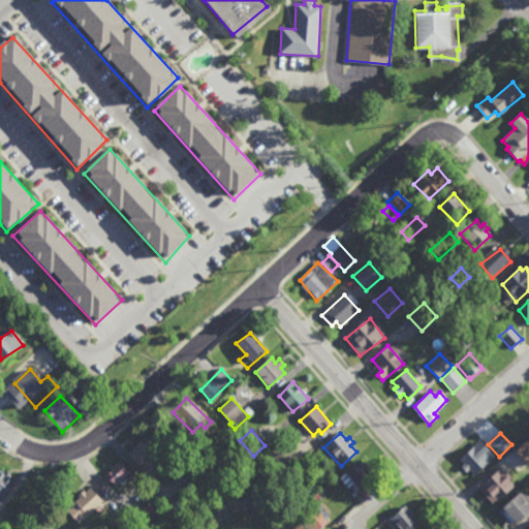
[(528,464),(527,466),(512,452),(526,439),(528,442),(528,464)]
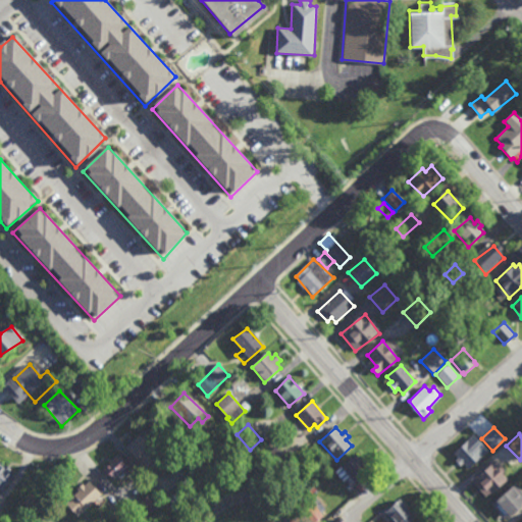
[(143,434),(160,453),(145,468),(125,448),(143,434)]
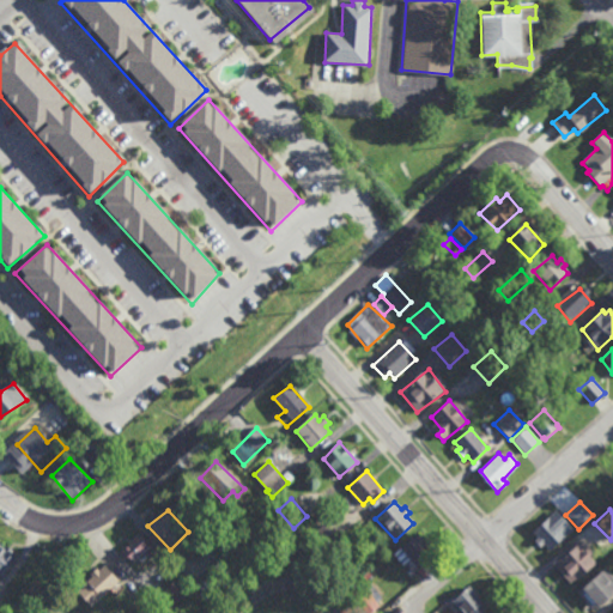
[(550,552),(574,529),(556,510),(533,534),(539,541),(535,544),(541,550),(545,546),(550,552)]
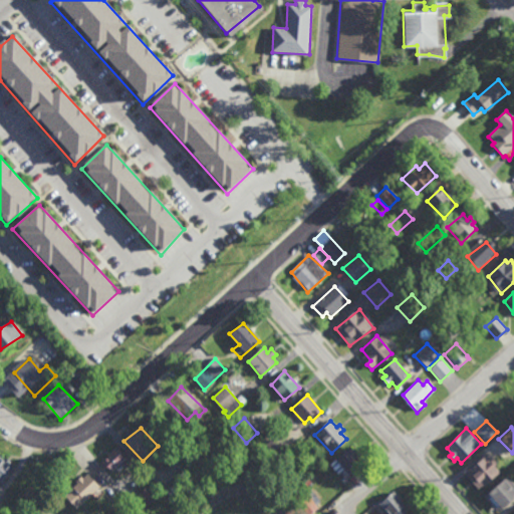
[(267,466),(256,454),(272,439),(283,452),(267,466)]
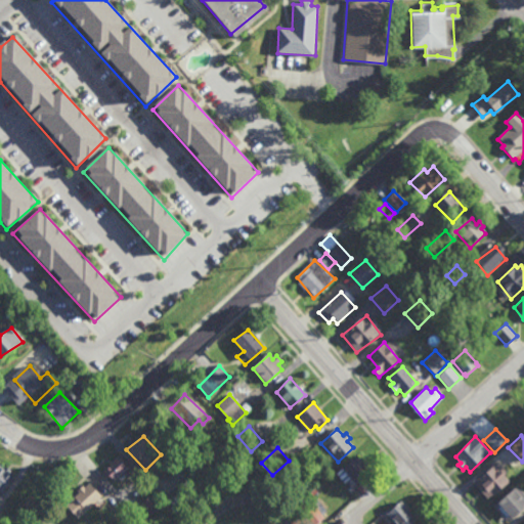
[(261,462),(257,456),(262,452),(266,457),(261,462)]
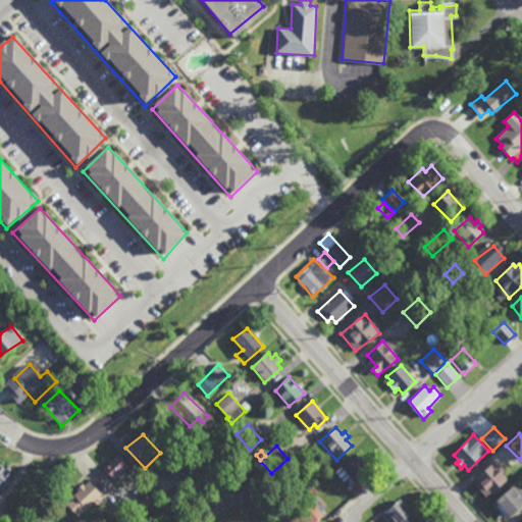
[(197,481),(183,466),(199,452),(213,467),(197,481)]
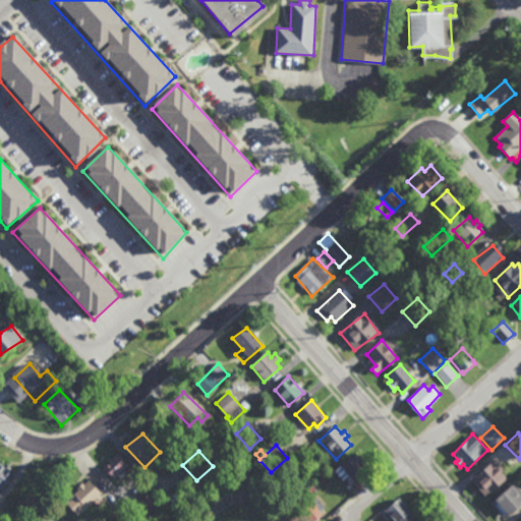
[(113,479),(128,466),(117,455),(102,469),(110,480),(113,479)]
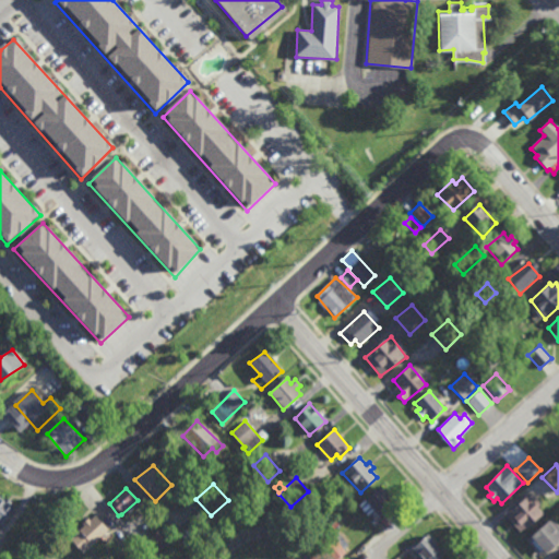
[(380,489),(394,507),(381,519),(366,501),(380,489)]
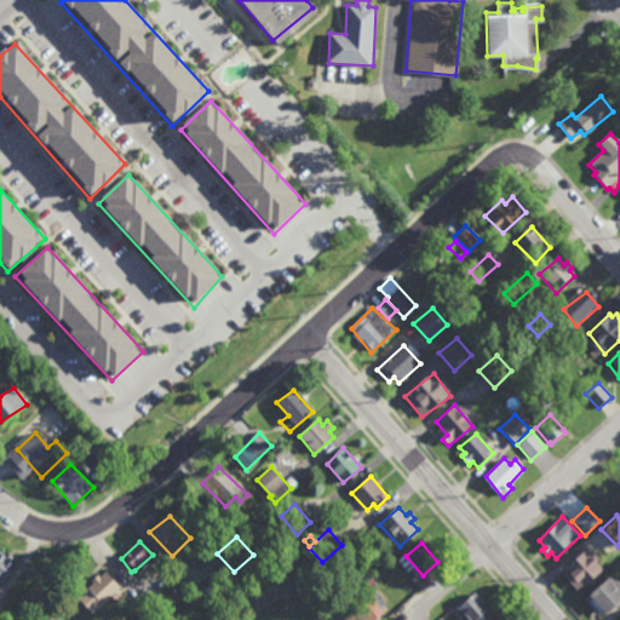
[(604,570),(589,547),(560,573),(577,593),(604,570)]
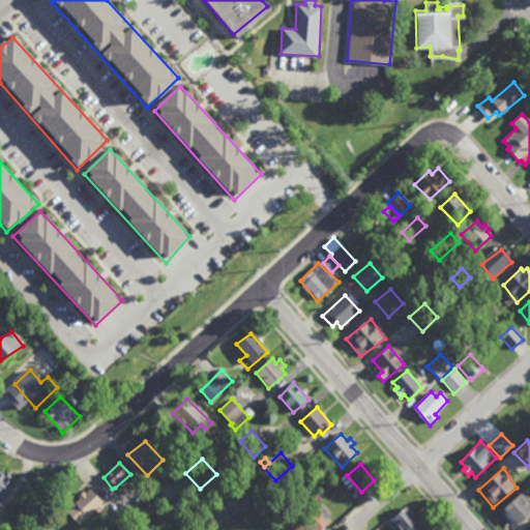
[(292,498),(280,484),(293,472),(305,484),(292,498)]
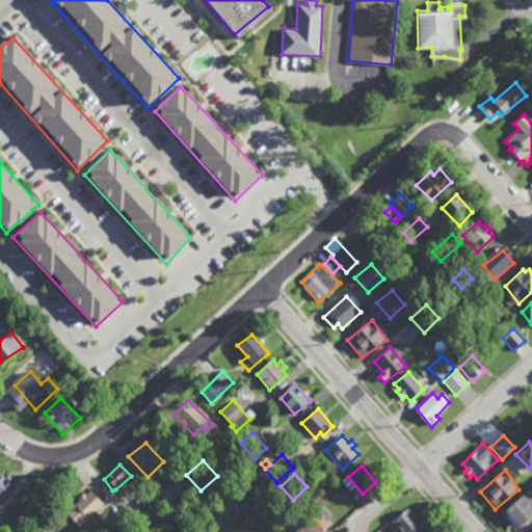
[(0,475),(12,485),(0,503),(0,475)]
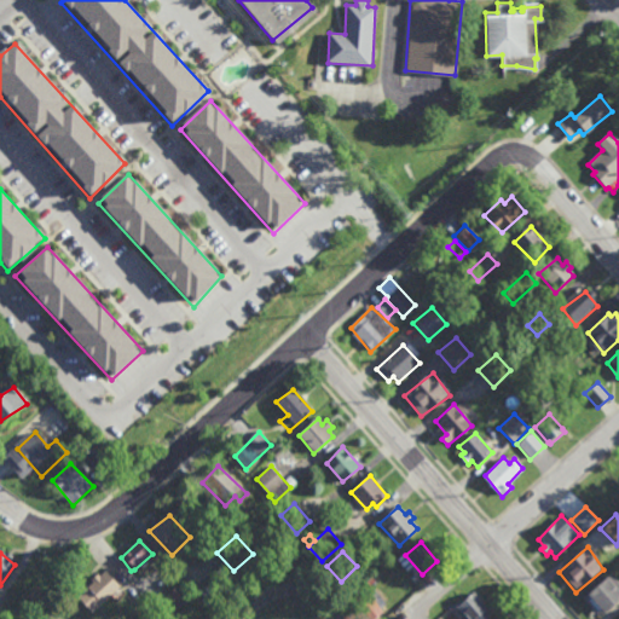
[(92,613),(120,588),(105,572),(99,578),(97,576),(92,582),(94,584),(79,596),(92,613)]
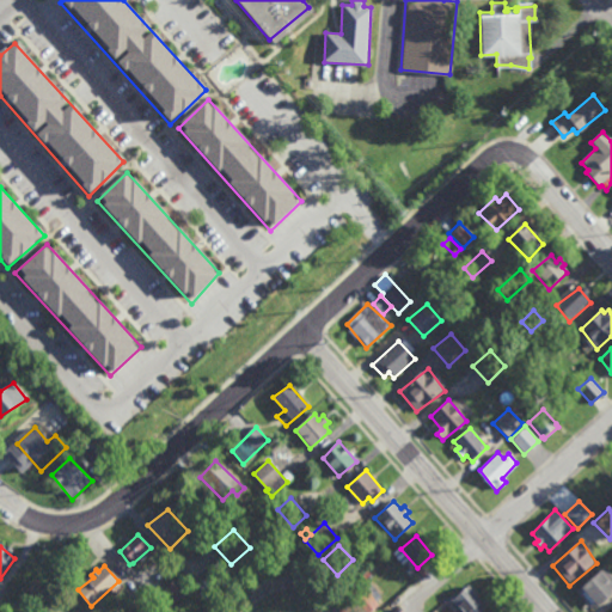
[(593,611),(611,594),(611,577),(604,568),(576,594),(593,611)]
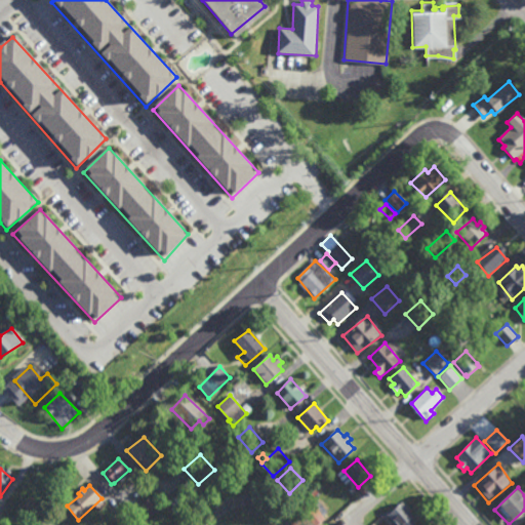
[(151,515),(142,506),(154,494),(163,503),(151,515)]
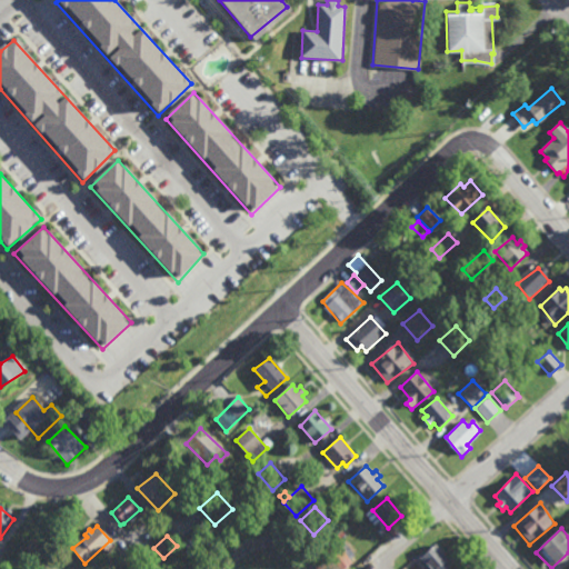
[(337,567),(321,549),(335,538),(349,556),(337,567)]
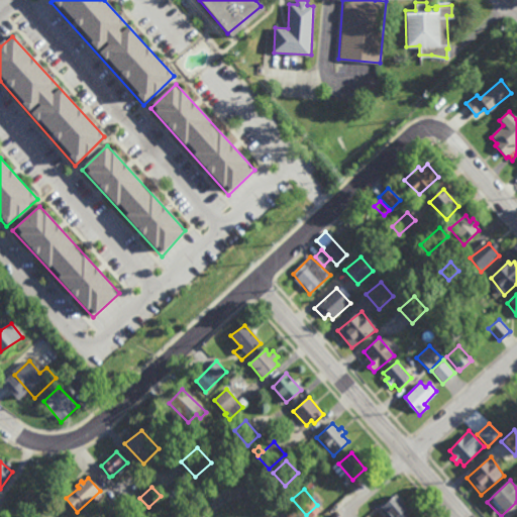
[(396,496),(411,515),(408,516),(390,516),(382,508),(396,496)]
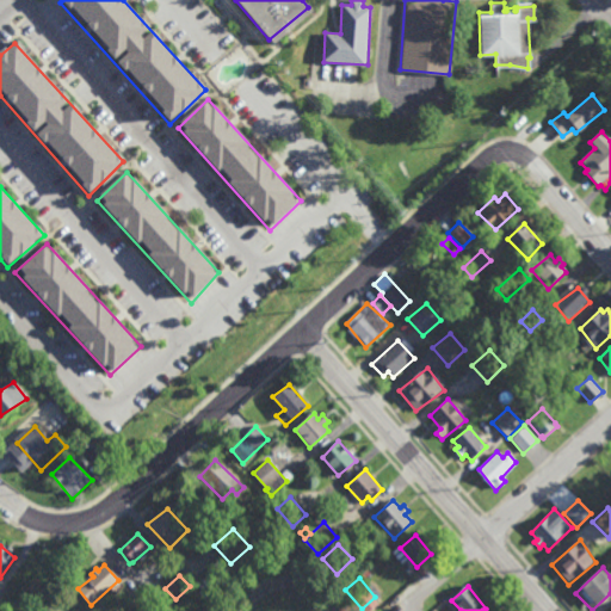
[(148,610),(137,610),(131,603),(142,594),(153,608),(148,610)]
